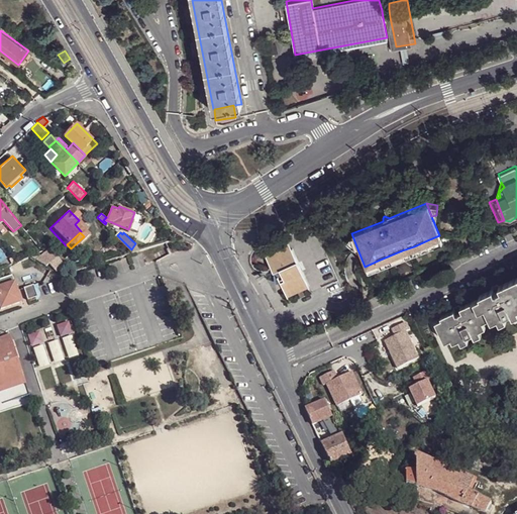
[(356,246),(351,233),(345,241),(353,248),(356,246)]
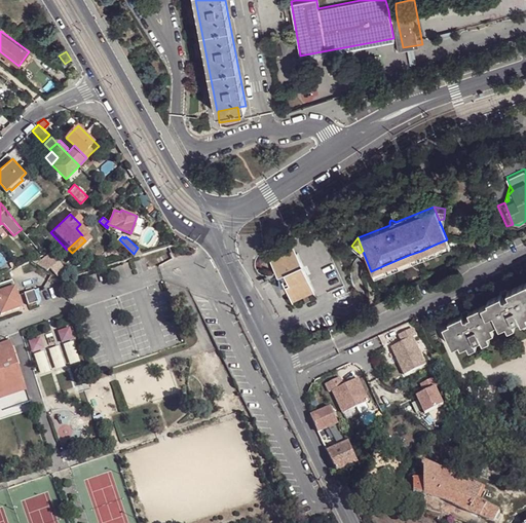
[(447,239),(435,245),(437,250),(449,245),(447,239)]
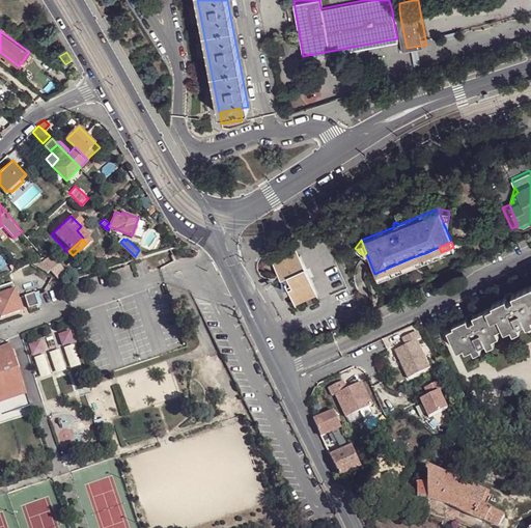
[(439,247),(425,253),(427,257),(441,252),(439,247)]
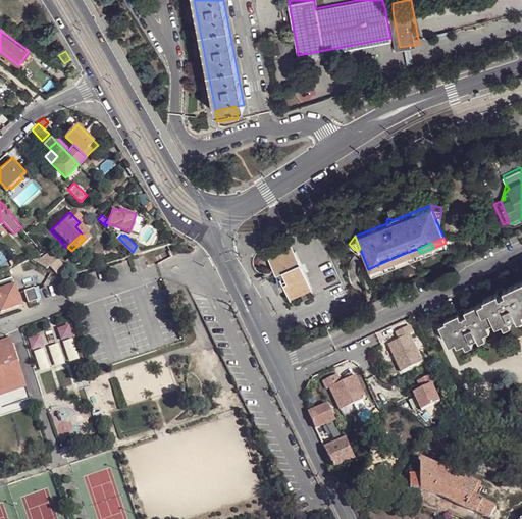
[(289,246),(266,256),(274,273),(276,273),(276,280),(280,280),(289,298),(311,288),(294,251),(291,252),(289,246)]
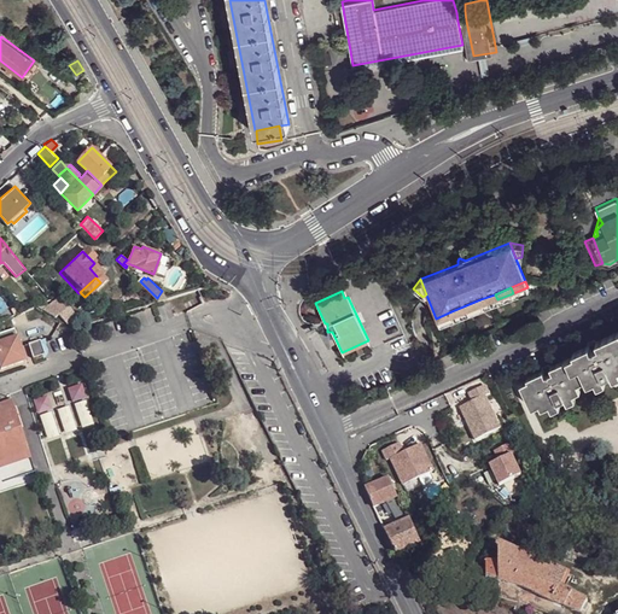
[(83,311),(64,294),(41,305),(56,315),(60,311),(71,319),(83,311)]
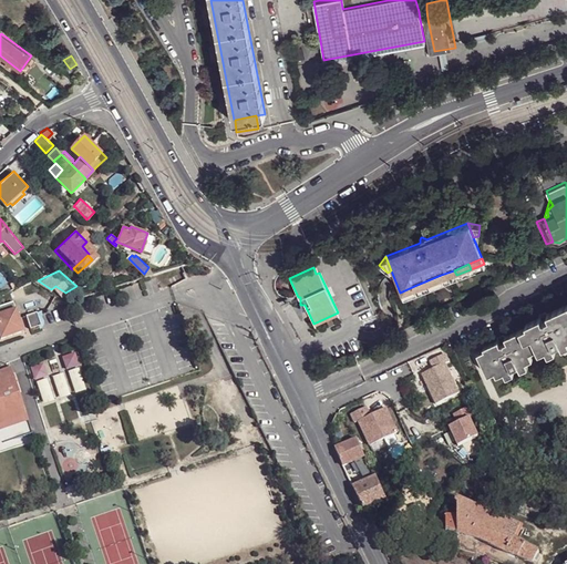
[(454,270),(441,275),(443,280),(456,275),(454,270)]
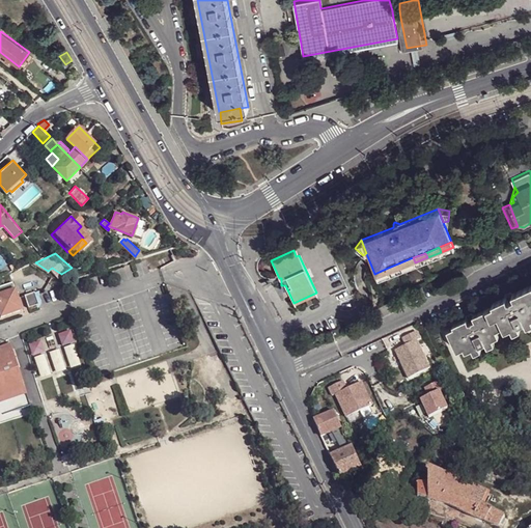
[(413,257),(400,262),(402,268),(415,262),(413,257)]
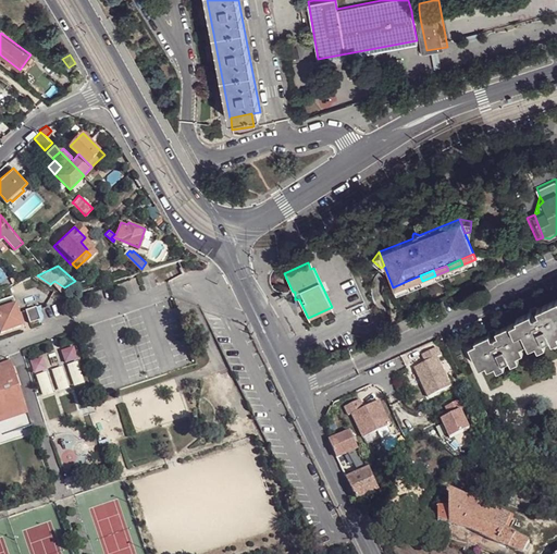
[(420,275),(407,281),(409,286),(422,281),(420,275)]
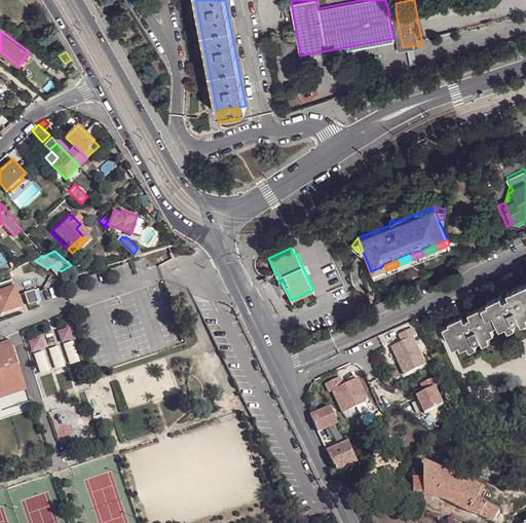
[(384,265),(371,271),(373,274),(386,270),(384,265)]
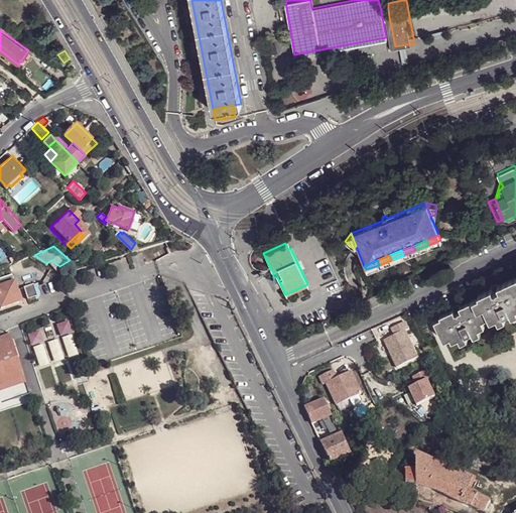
[(442,337),(448,334),(450,337),(457,334),(464,331),(470,328),(476,325),(482,322),(481,315),(487,312),(489,315),(496,312),(501,310),(508,307),(515,304),(515,302),(515,271),(496,281),(498,285),(492,288),(490,284),(477,291),(478,292),(458,302),(460,306),(454,309),(452,305),(438,311),(439,313),(433,316),(442,337)]
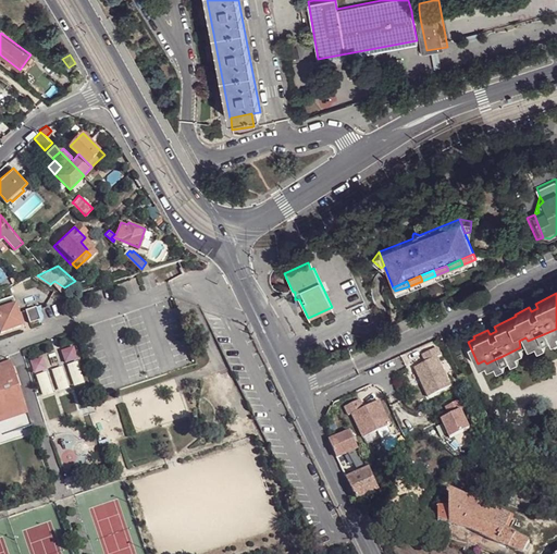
[(0,298),(0,331),(23,324),(12,295),(0,298)]
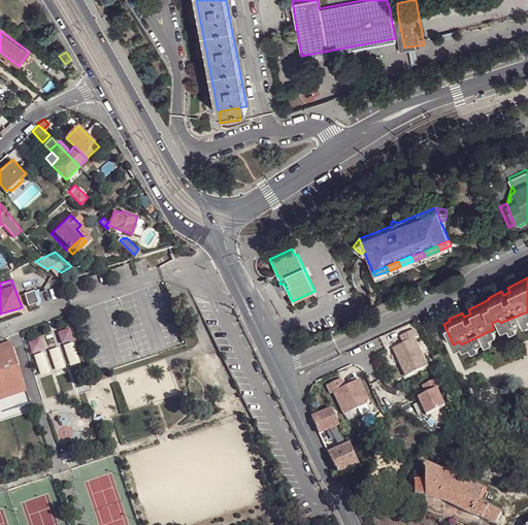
[(23,293),(27,305),(37,301),(33,290),(23,293)]
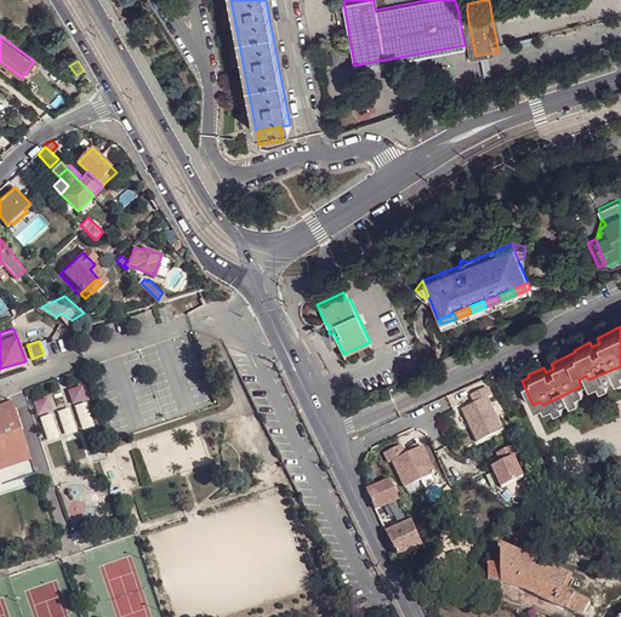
[(67,389),(72,403),(85,398),(80,384),(67,389)]
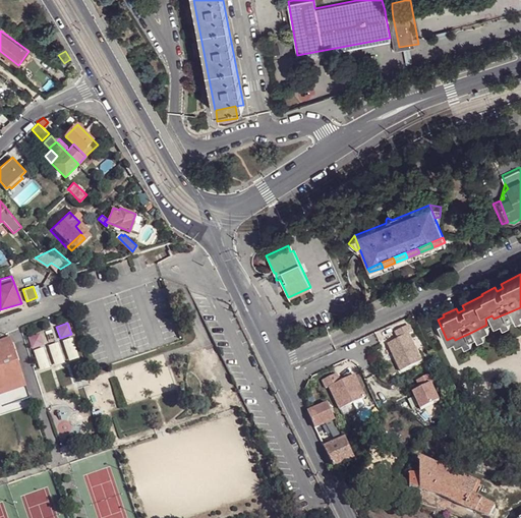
[(408,324),(394,331),(397,337),(387,342),(400,370),(421,360),(408,333),(411,332),(408,324)]
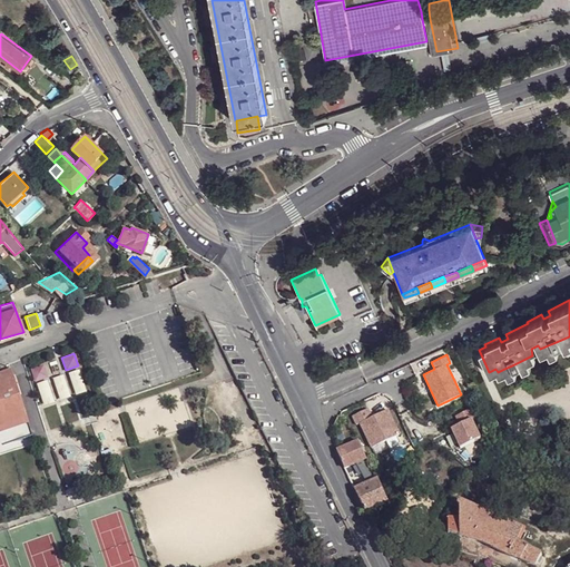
[(30,368),(35,380),(46,375),(42,363),(30,368)]
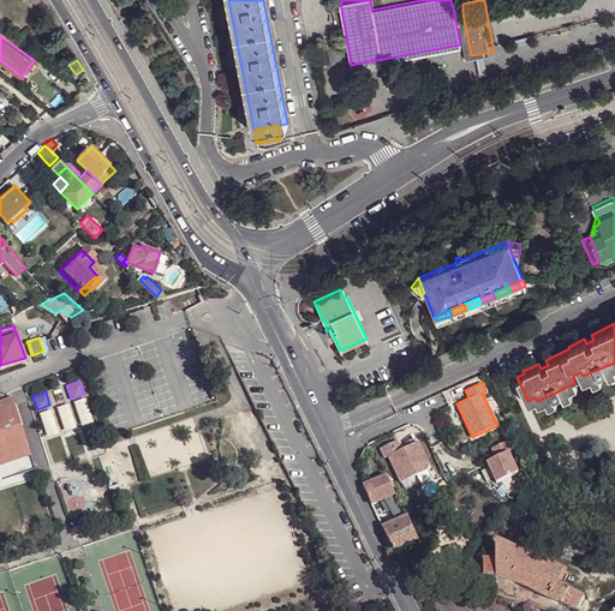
[(0,403),(0,459),(28,450),(11,400),(0,403)]
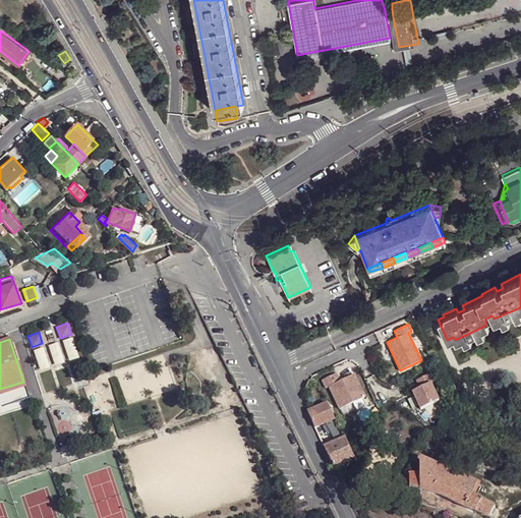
[(327,386),(330,384),(340,406),(365,395),(354,372),(348,376),(349,378),(346,379),(345,377),(340,379),(337,371),(323,378),(327,386)]
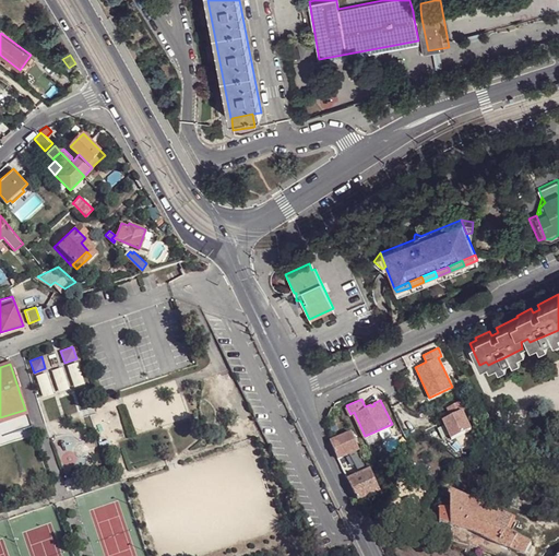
[(464,409),(460,400),(445,406),(450,415),(441,418),(450,437),(470,428),(465,418),(464,420),(462,416),(464,416),(461,410),(464,409)]
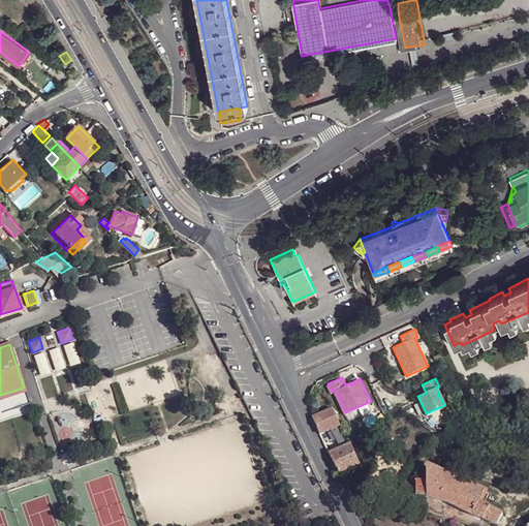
[(24,388),(0,395),(0,399),(25,392),(24,388)]
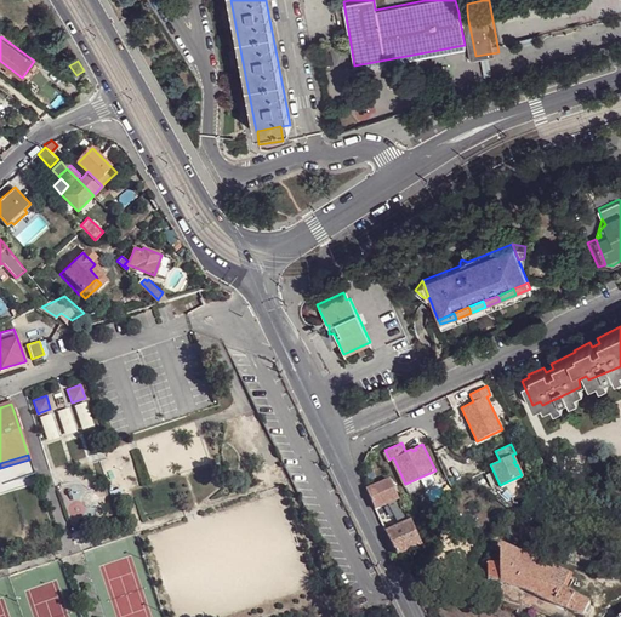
[(399,496),(391,478),(366,489),(375,507),(394,498),(399,496)]
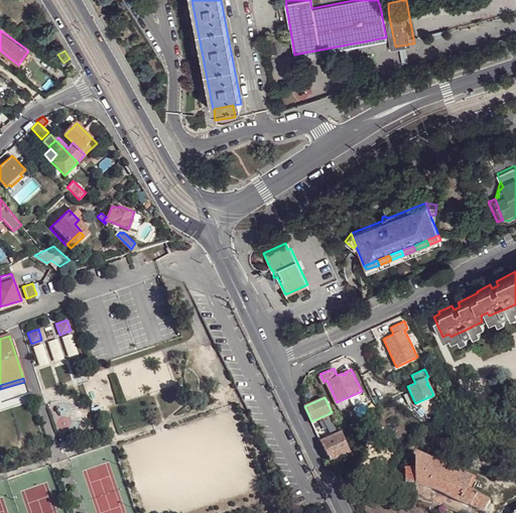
[(338,421),(336,417),(331,419),(336,428),(340,425),(338,421)]
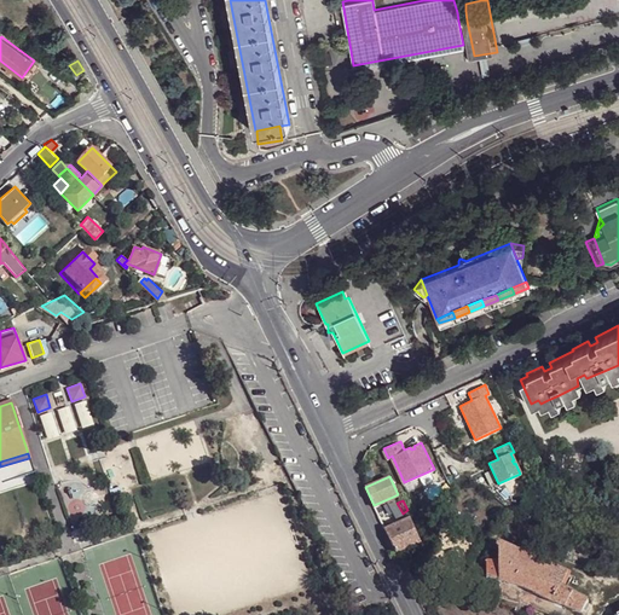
[(421,540),(410,517),(385,529),(395,552),(421,540)]
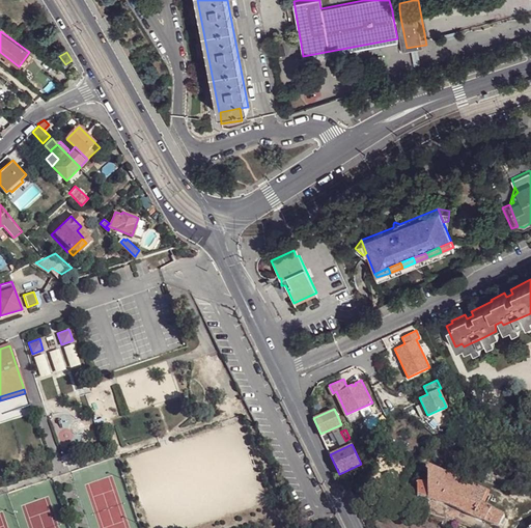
[(488,492),(428,464),(428,480),(428,497),(449,503),(483,520),(492,507),(482,503),(488,492)]
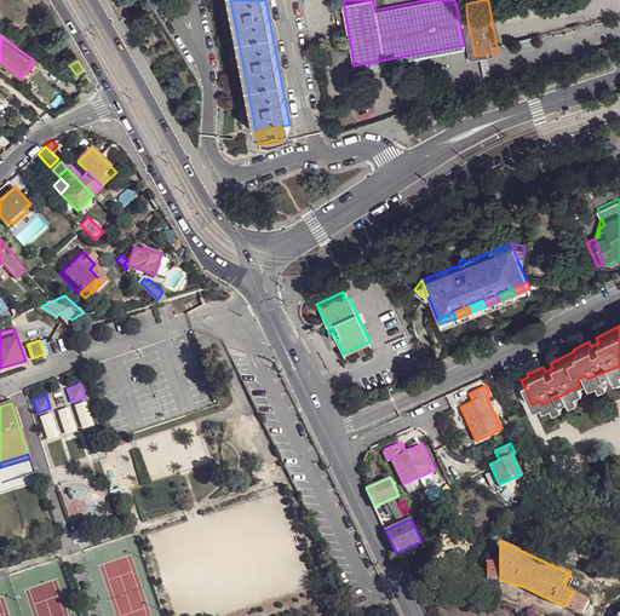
[(500,560),(488,560),(487,576),(500,580),(500,560)]
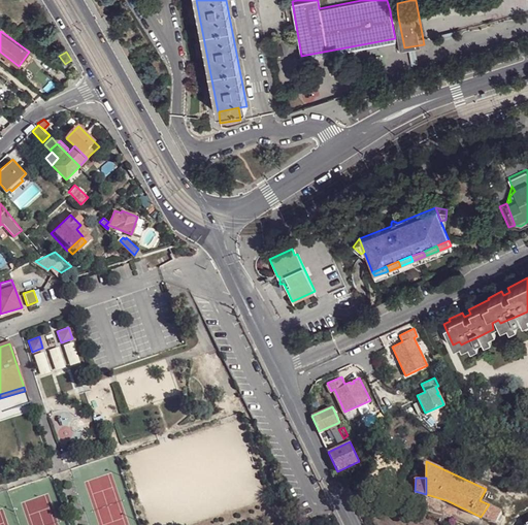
[(489,504),(481,517),(497,522),(501,511),(489,504)]
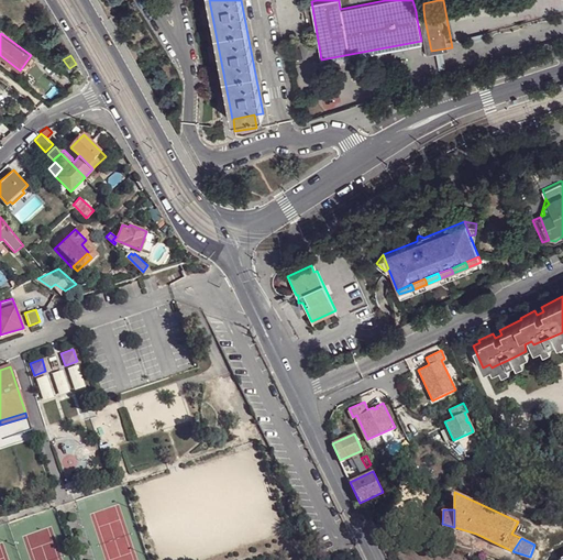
[(468,555),(481,559),(482,557),(484,552),(470,548),(468,552),(468,555)]
